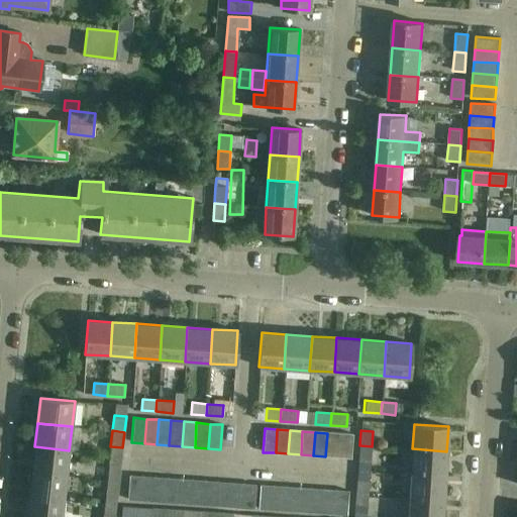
[(339,433),(327,433),(325,456),(338,457),(339,433)]
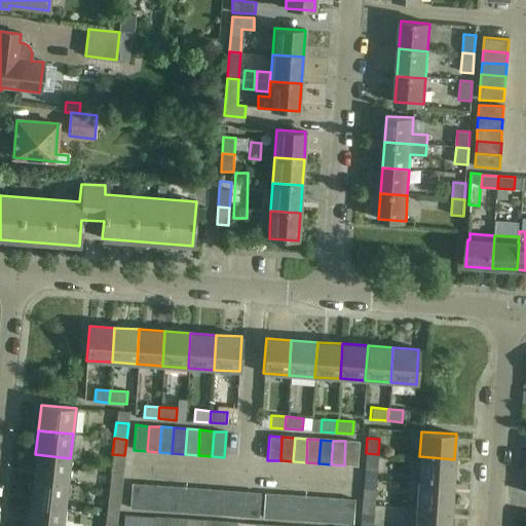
[(359,442),(345,441),(344,465),(357,466),(359,442)]
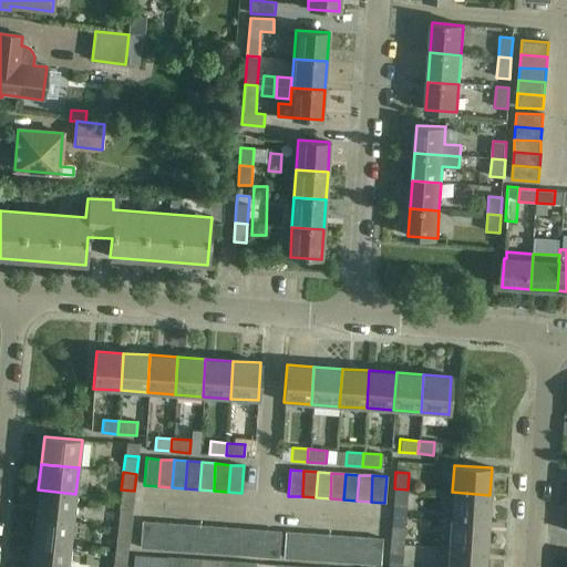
[(408,490),(394,488),(393,507),(406,508),(408,490)]
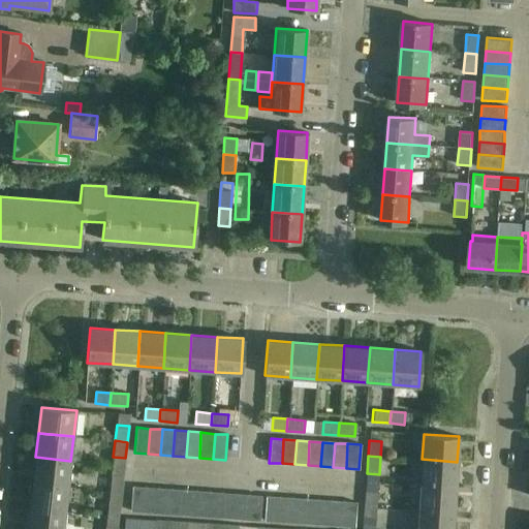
[(35,457),(32,483),(67,487),(70,461),(35,457)]
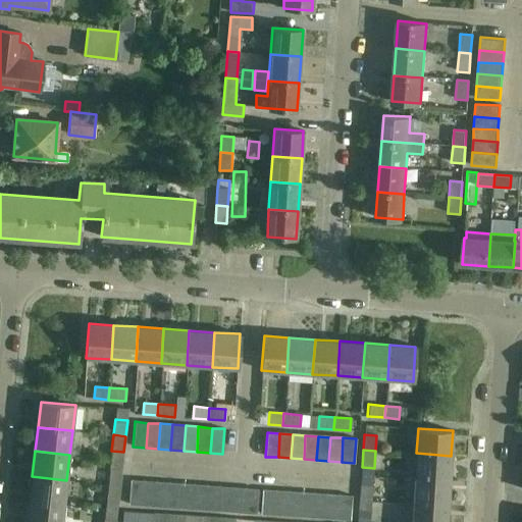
[(416,453),(415,480),(450,482),(451,456),(416,453)]
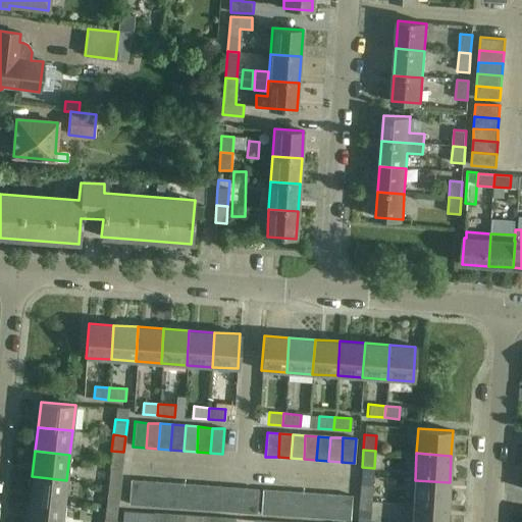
[(109,470),(108,484),(119,486),(121,471),(109,470)]
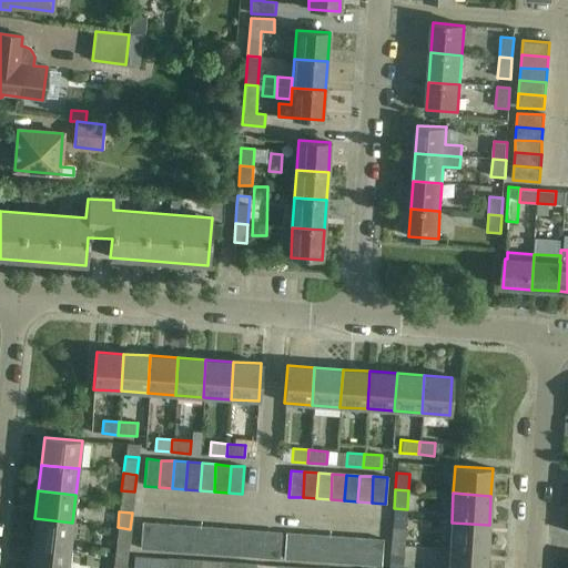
[(34,518),(32,546),(70,549),(72,523),(34,518)]
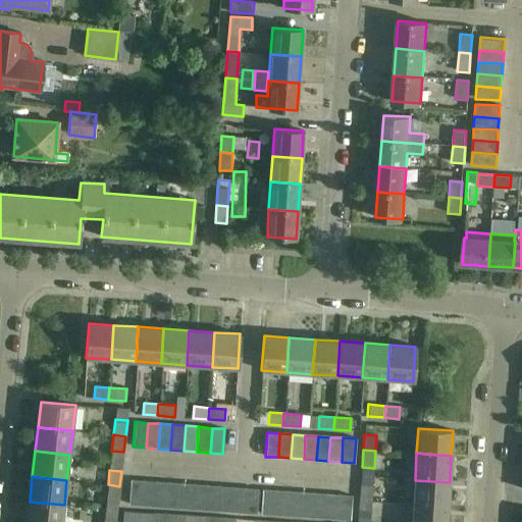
[(144,481),(131,480),(128,505),(142,506),(144,481)]
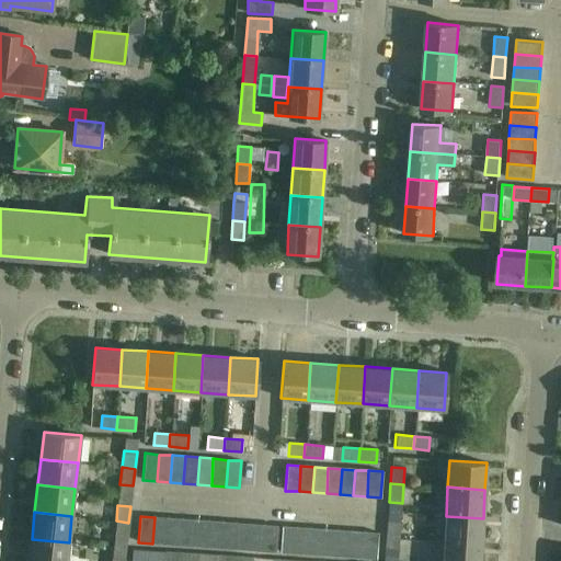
[(446,516),(444,542),(481,545),(483,518),(446,516)]
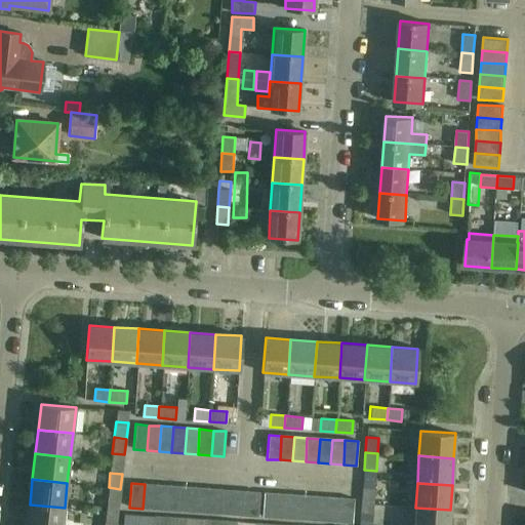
[(157,484),(145,484),(143,509),(155,510),(157,484)]
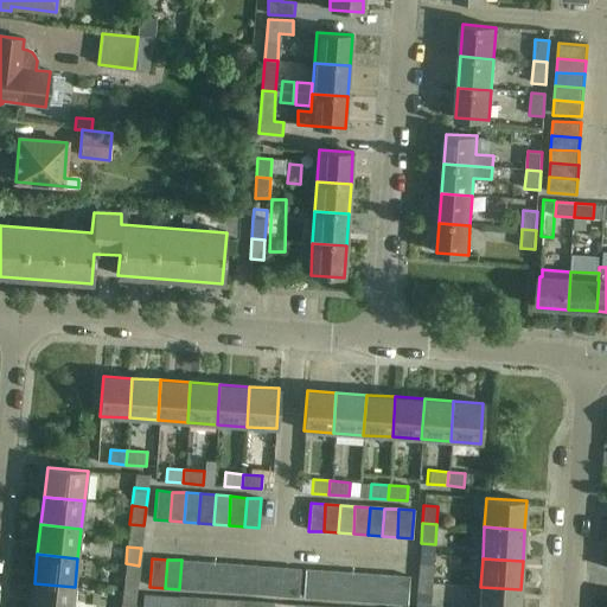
[(196,561),(181,560),(179,589),(193,590),(196,561)]
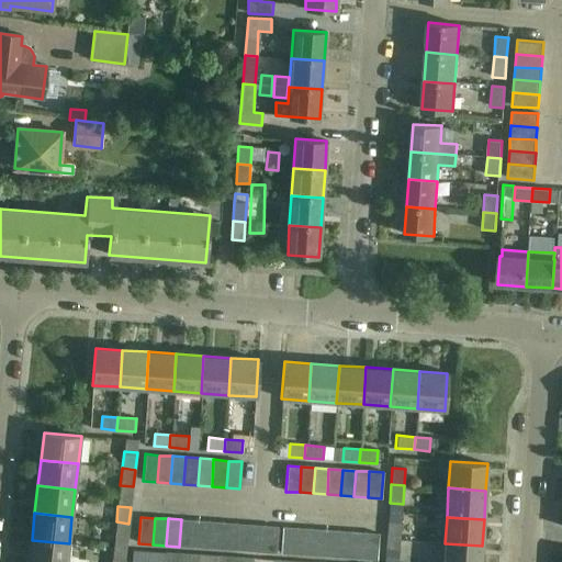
[(195,520),(181,519),(179,547),(193,548),(195,520)]
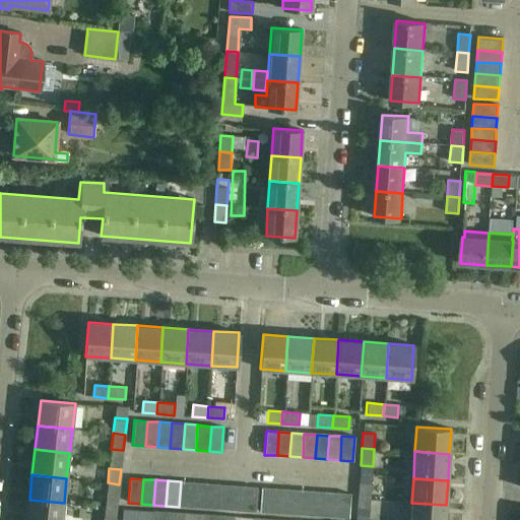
[(194,482),(181,481),(179,507),(192,508),(194,482)]
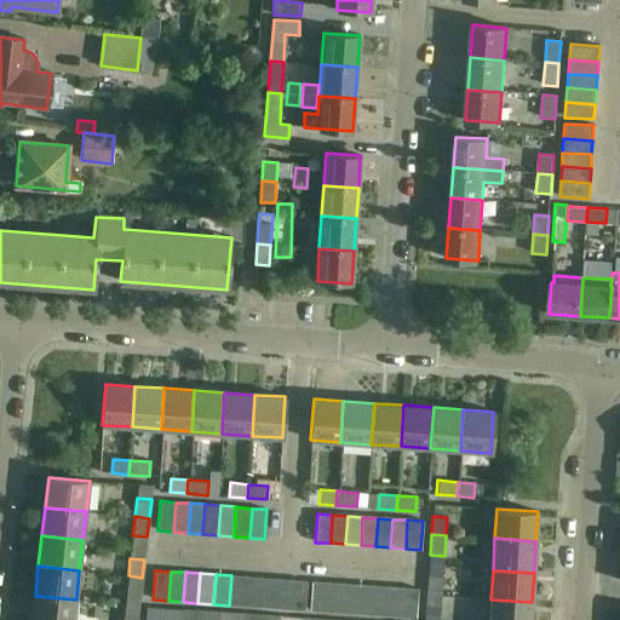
[(142,578),(128,575),(126,596),(141,597),(142,578)]
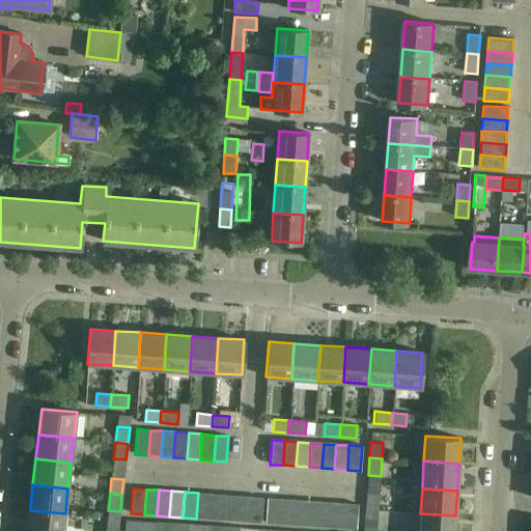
[(211,494),(198,493),(196,519),(208,520),(211,494)]
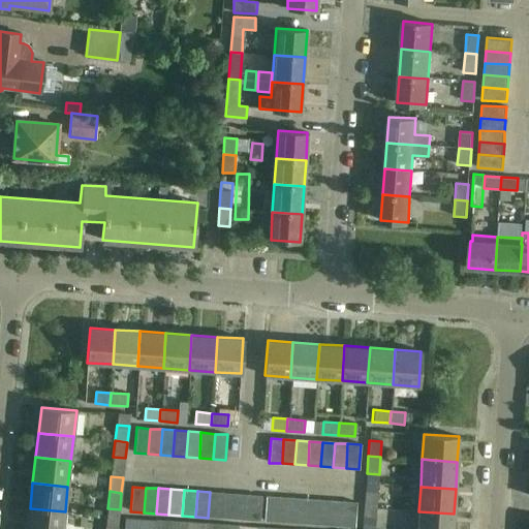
[(222,493),(210,492),(208,518),(221,519),(222,493)]
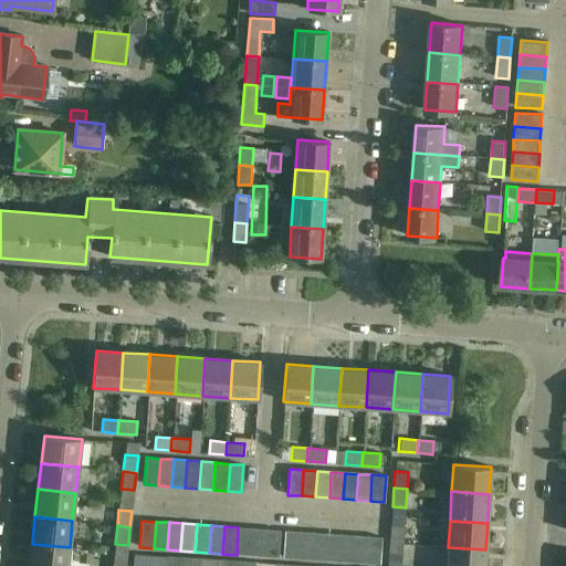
[(405,526),(391,526),(390,544),(404,545),(405,526)]
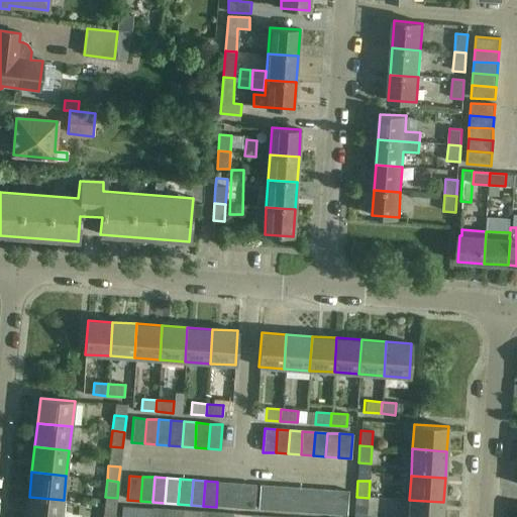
[(230,483),(217,482),(216,507),(228,508),(230,483)]
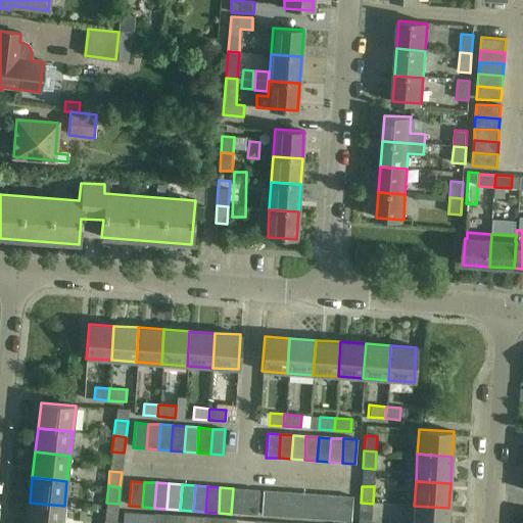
[(245,489),(233,488),(231,514),(243,515),(245,489)]
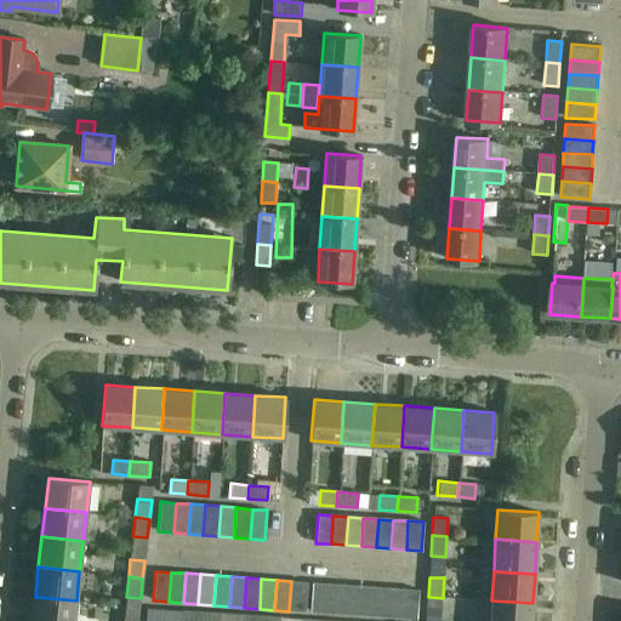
[(307,582),(291,581),(289,611),(305,611),(307,582)]
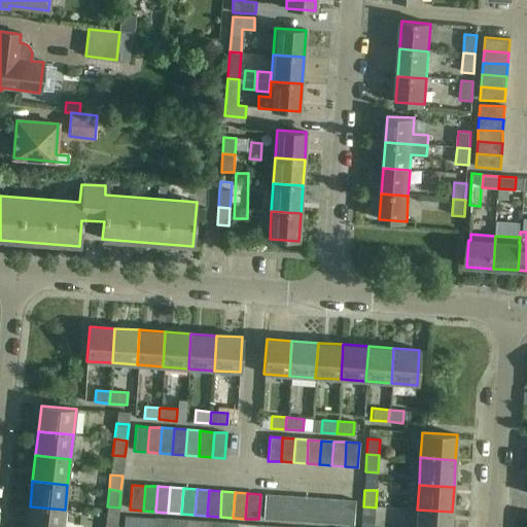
[(278,495),(265,494),(262,520),(276,521),(278,495)]
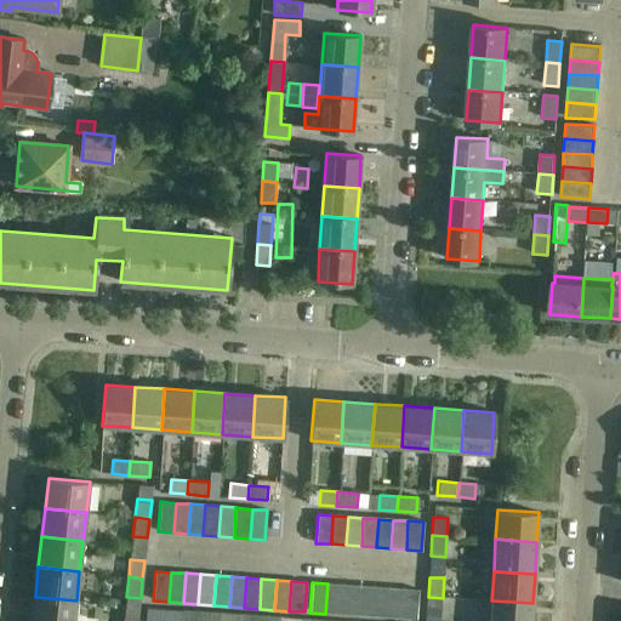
[(342,585),(328,584),(325,614),(340,615),(342,585)]
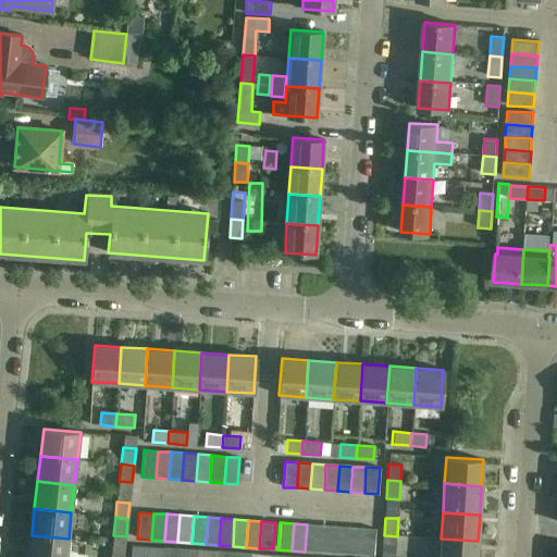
[(321,525),(307,524),(305,552),(320,553),(321,525)]
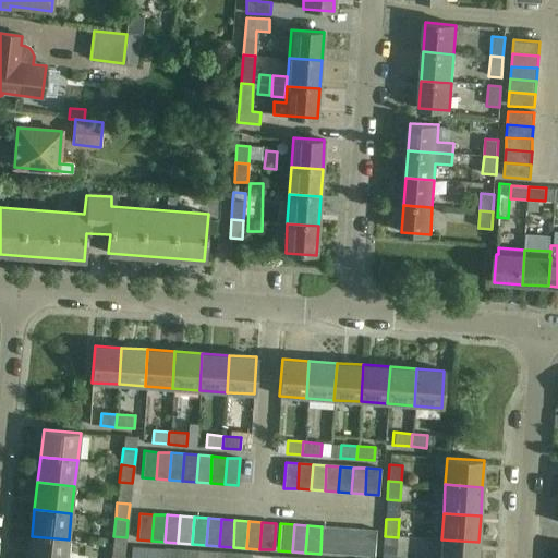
[(335,528),(322,526),(320,554),(332,554),(335,528)]
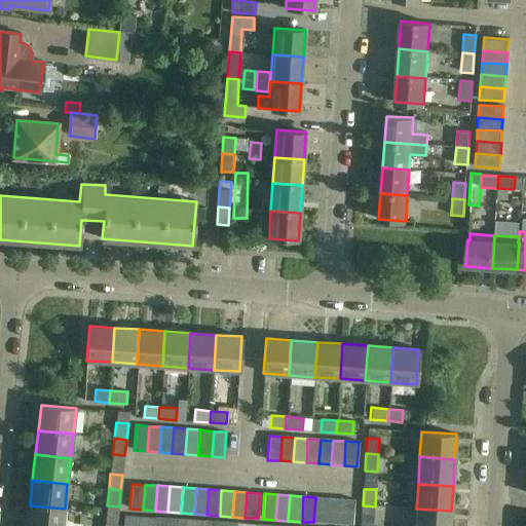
[(329,497),(315,497),(313,522),(327,523),(329,497)]
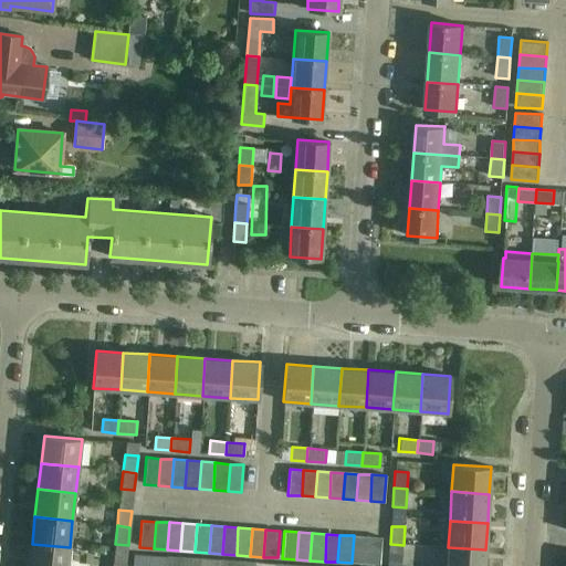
[(367,536),(354,535),(352,563),(365,564),(367,536)]
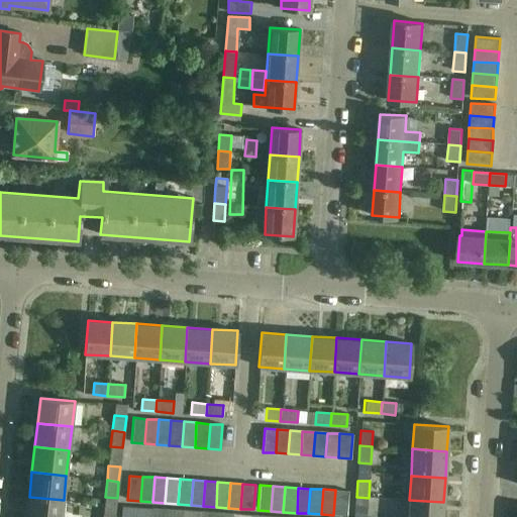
[(348,491),(335,490),(333,515),(346,516),(348,491)]
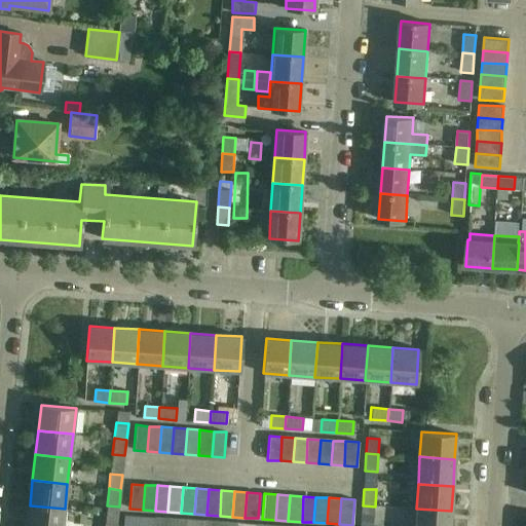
[(30,505),(27,525),(62,525),(65,509),(30,505)]
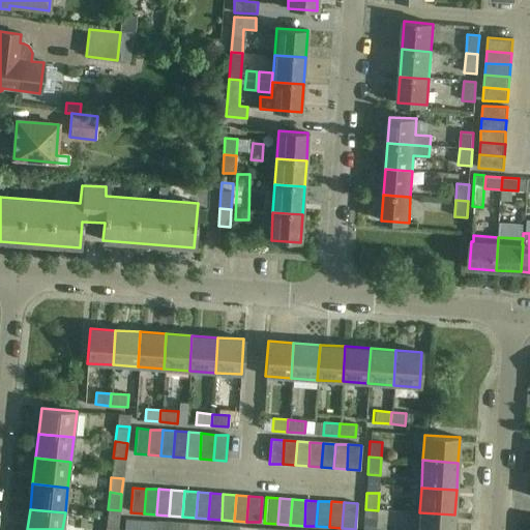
[(378,510),(365,509),(364,525),(377,526),(378,510)]
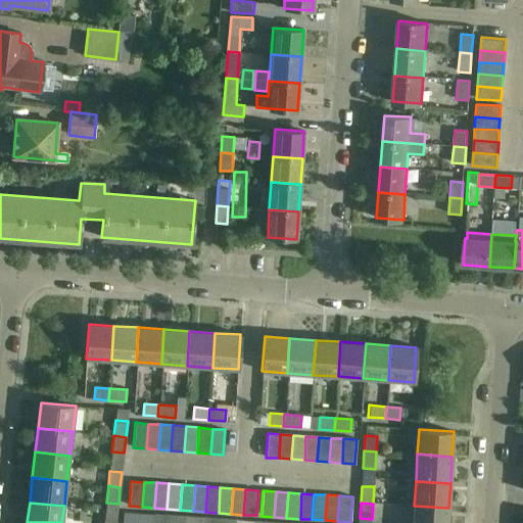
[(414,506),(412,522),(447,522),(448,508),(414,506)]
